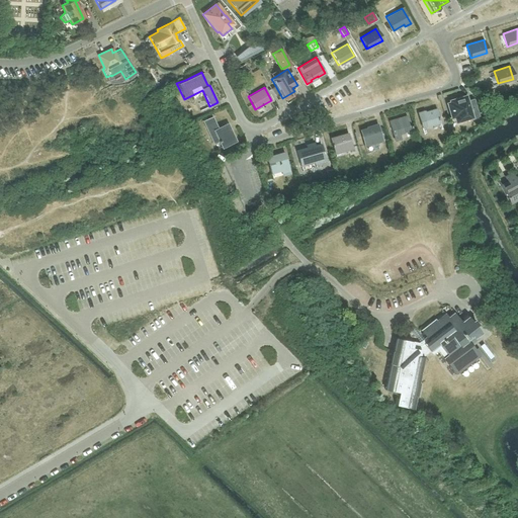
[(470,119),(478,116),(472,98),(466,100),(464,96),(449,101),(450,103),(447,103),(448,108),(449,112),(450,117),(453,116),(454,118),(469,113),(470,117),(470,119)]
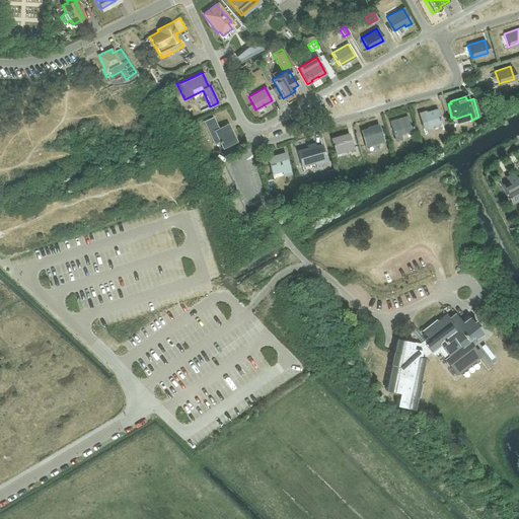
[(429,126),(428,125),(440,121),(436,109),(425,113),(424,110),(418,113),(422,128),(429,126)]
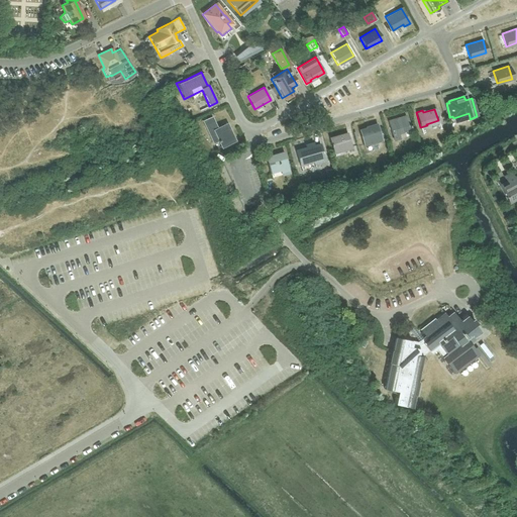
[(398,138),(397,133),(409,130),(404,115),(387,120),(391,134),(392,134),(394,139),(398,138)]
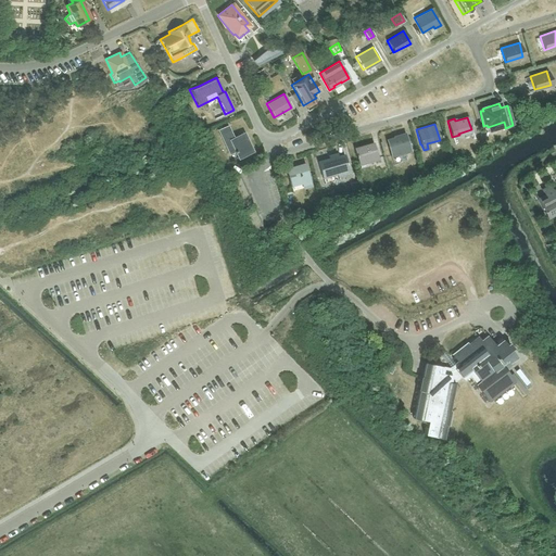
[(234,152),(235,151),(238,158),(250,151),(244,139),(245,139),(243,133),(232,137),(227,125),(217,129),(228,153),(232,151),(234,152)]
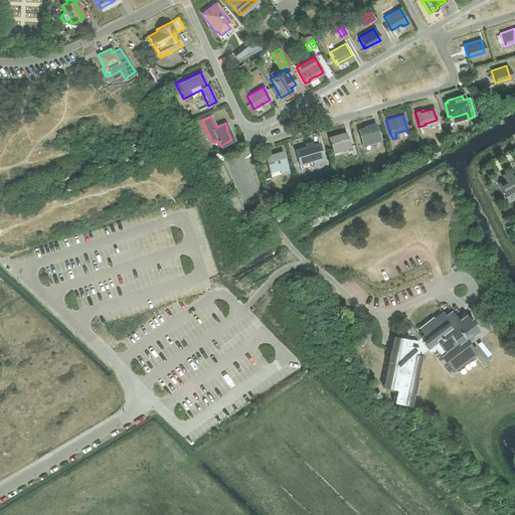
[(368,127),(357,130),(361,141),(361,144),(372,141),(378,139),(374,123),(367,125),(368,127)]
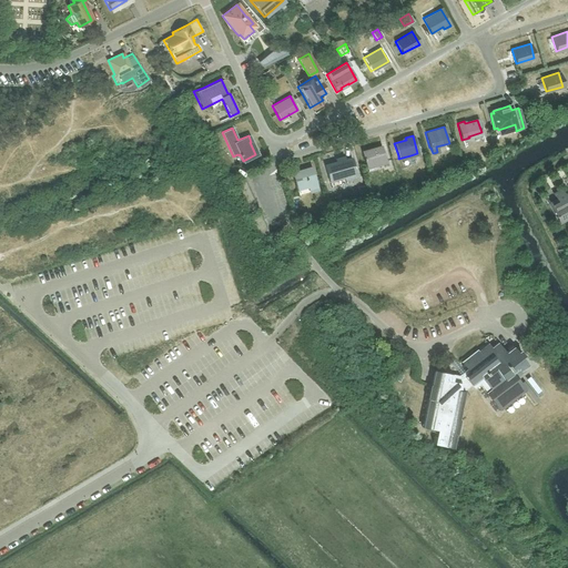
[(365,165),(373,163),(374,165),(385,162),(381,145),(368,149),(369,150),(362,152),(365,165)]
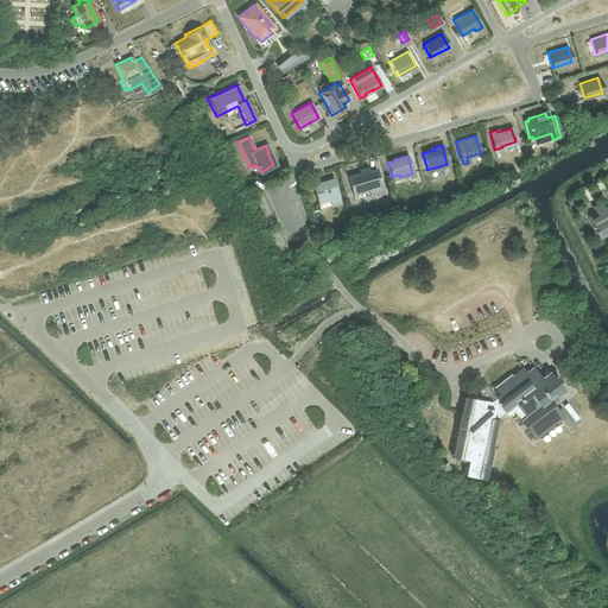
[(367,191),(380,188),(374,169),(367,171),(366,168),(361,169),(361,172),(347,176),(352,192),(366,188),(367,191)]
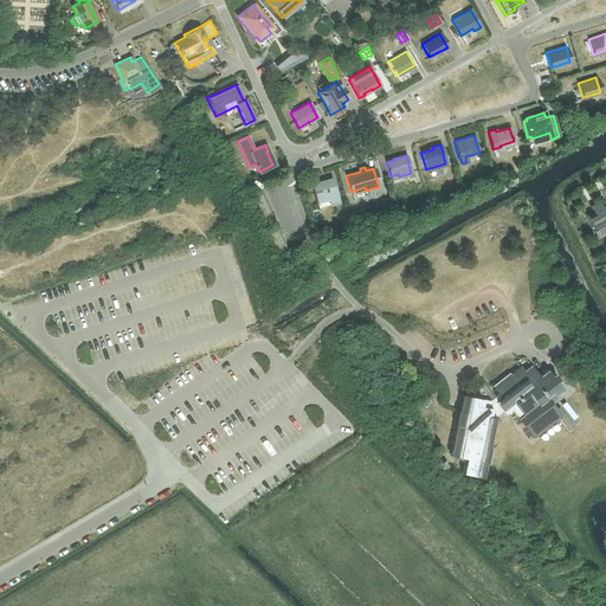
[(315,198),(327,194),(328,199),(336,197),(330,178),(310,184),(315,198)]
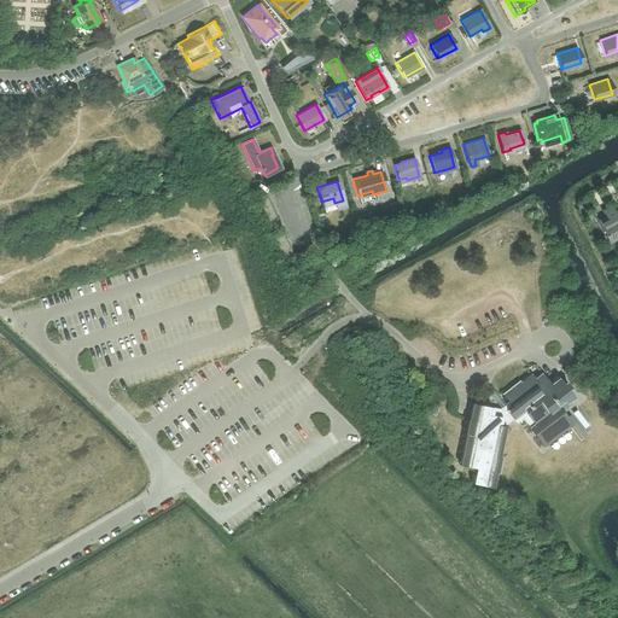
[(254,199),(256,205),(268,199),(264,193),(254,199)]
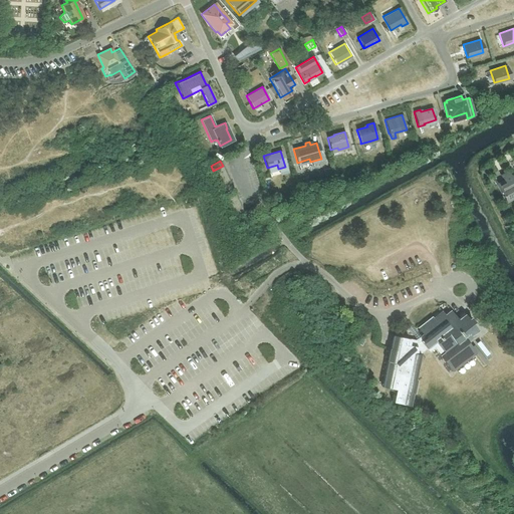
[(225,171),(223,166),(213,171),(215,176),(225,171)]
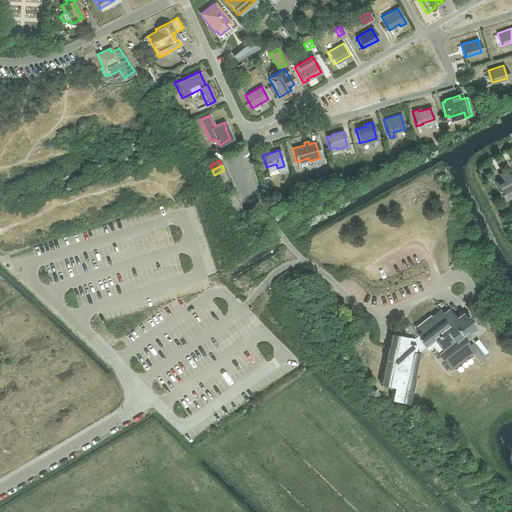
[(499,175),(501,180),(494,184),(503,201),(511,195),(511,168),(511,169),(511,170),(511,178),(510,180),(505,172),(499,175)]
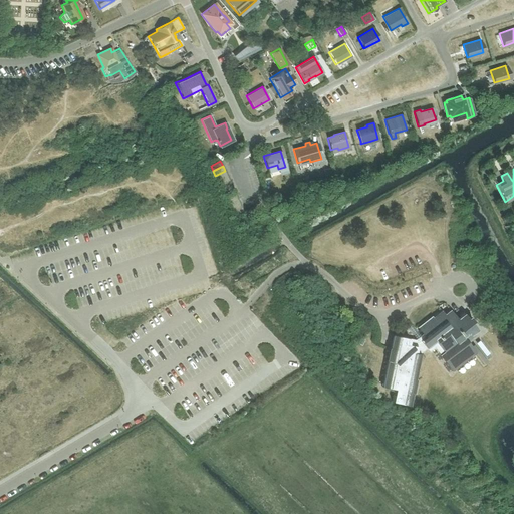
[(227,176),(225,171),(215,176),(217,181),(227,176)]
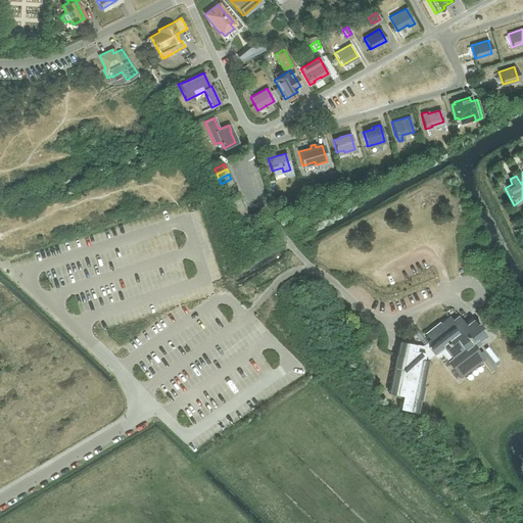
[(221,184),(224,189),(233,184),(231,179),(221,184)]
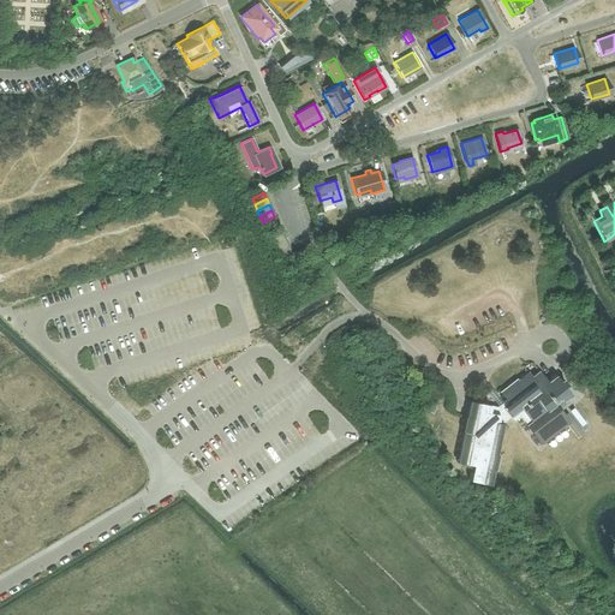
[(266,228),(278,222),(274,216),(263,222),(266,228)]
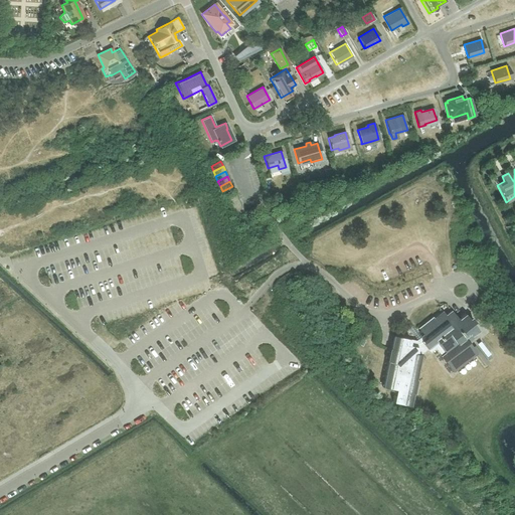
[(234,191),(232,186),(222,191),(224,196),(234,191)]
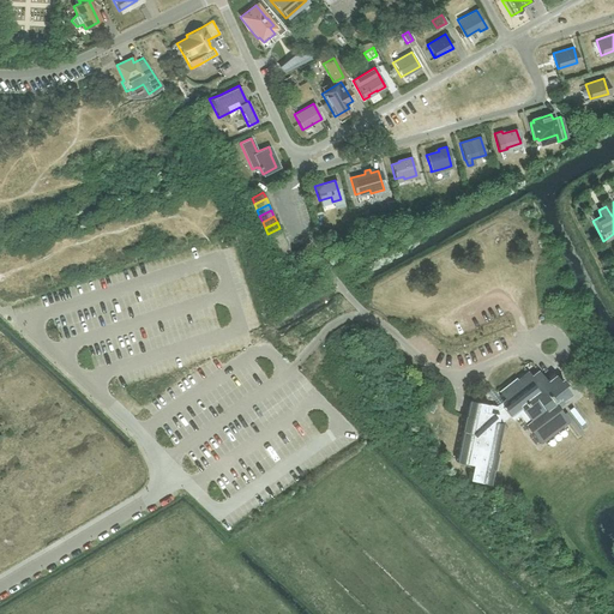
[(268,234),(270,239),(282,234),(280,228),(268,234)]
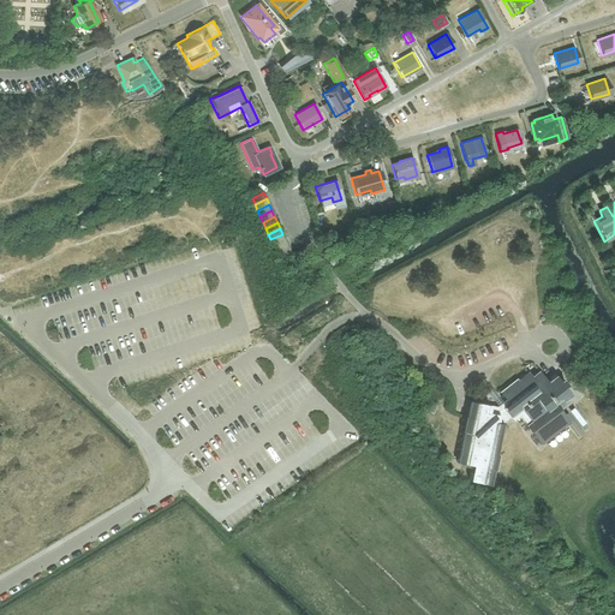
[(270,239),(274,245),(285,240),(282,234),(270,239)]
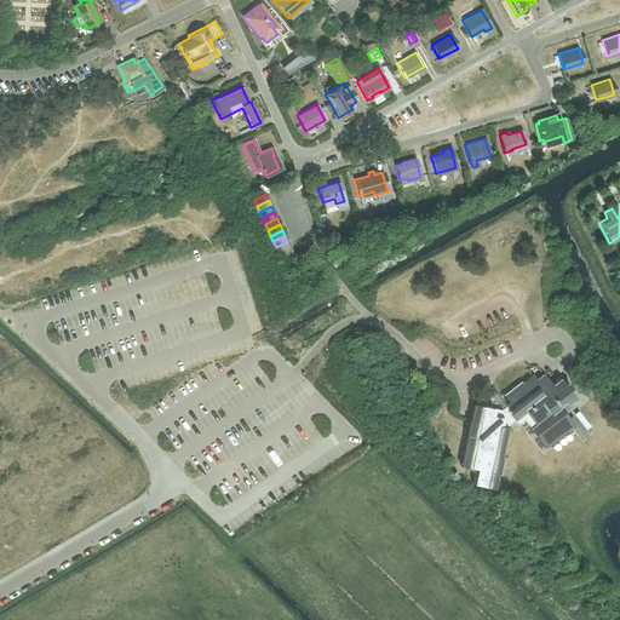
[(276,247),(279,253),(290,248),(287,242),(276,247)]
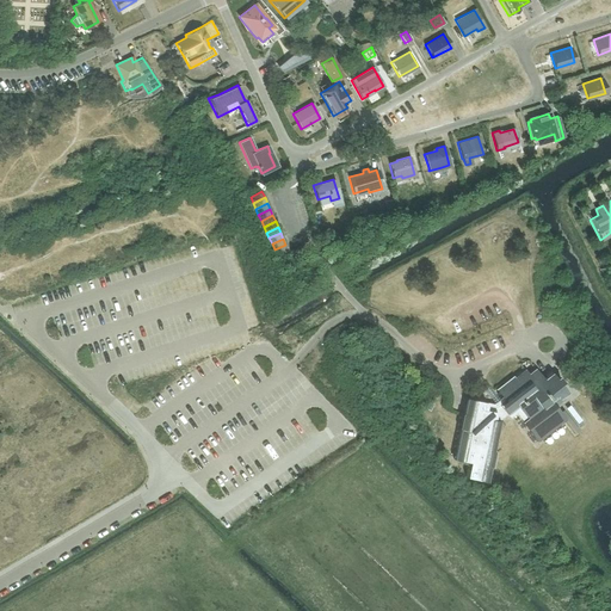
[(277,255),(289,251),(285,245),(275,250),(277,255)]
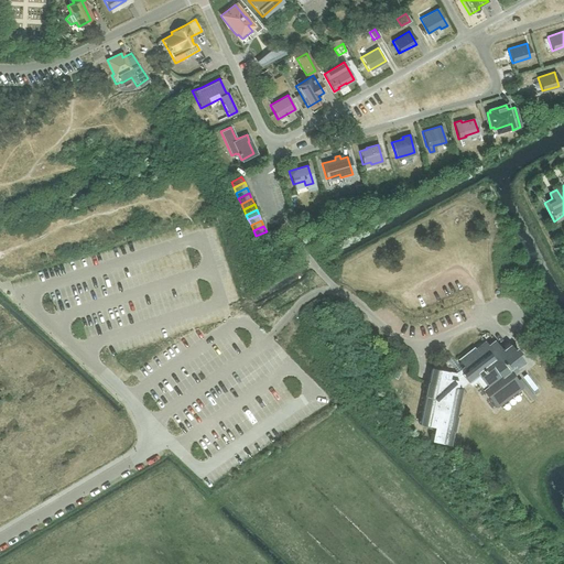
[(462,367),(454,372),(429,367),(418,424),(432,426),(429,441),(448,444),(451,430),(452,431),(455,416),(454,416),(459,388),(458,388),(467,382),(469,386),(475,381),(481,389),(495,408),(521,388),(511,376),(520,368),(518,366),(522,361),(516,354),(518,351),(513,347),(511,348),(508,344),(498,350),(491,342),(487,345),(484,340),(474,348),(473,347),(457,359),(462,367)]
